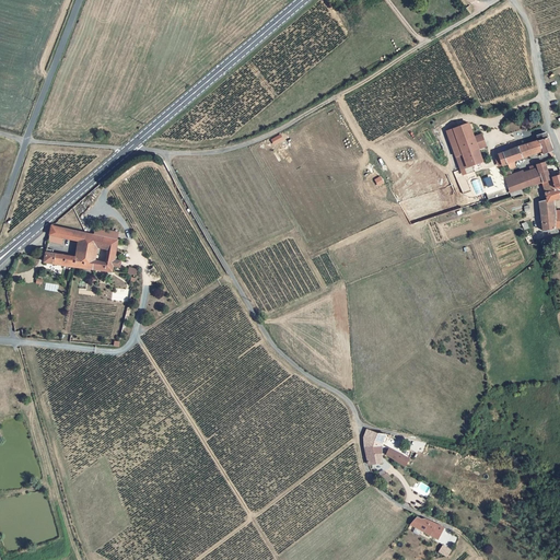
[(459,168),(483,160),(479,147),(474,133),(469,119),(445,128),(459,168)]
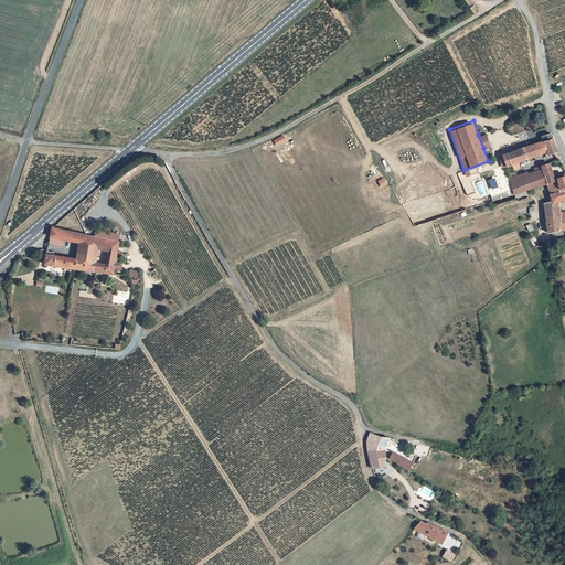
[(540,134),(542,139),(501,152),(502,153),(499,155),(502,166),(507,164),(507,166),(512,163),(514,168),(521,166),(519,161),(544,152),(546,156),(560,150),(553,129),(540,134)]
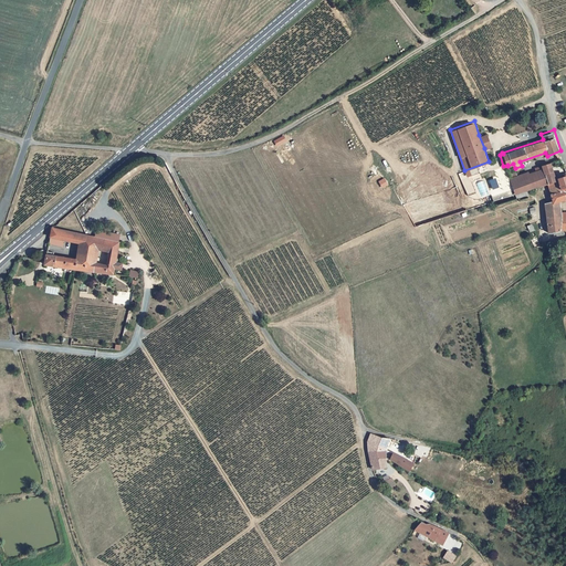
[(479,135),(484,148),(492,146),(488,132),(479,135)]
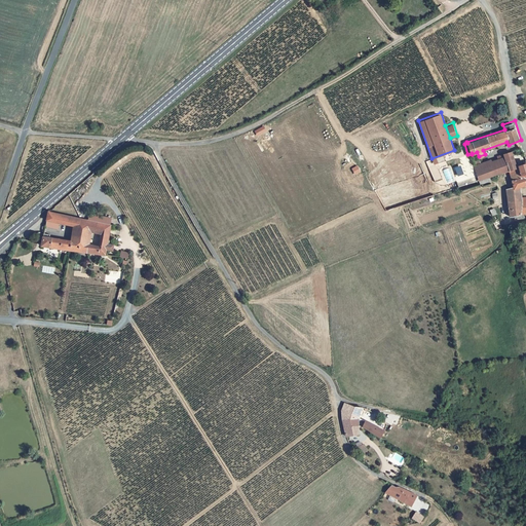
[(505,160),(514,158),(512,150),(503,152),(505,160)]
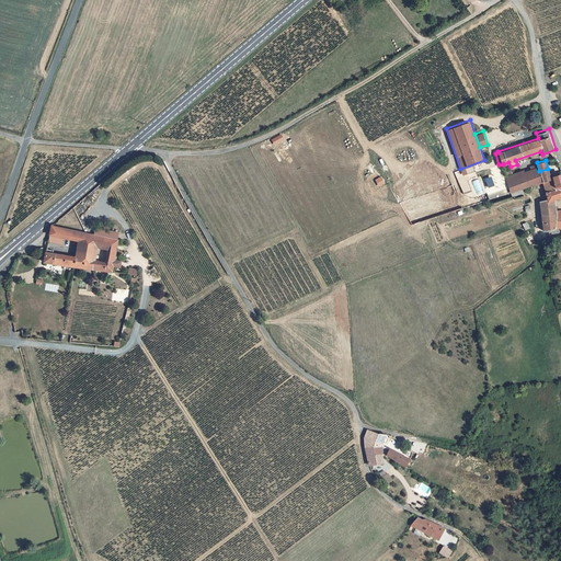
[(539,171),(537,162),(530,164),(531,168),(523,170),(522,169),(504,173),(506,179),(501,180),(504,191),(510,190),(515,187),(529,183),(537,182),(542,180),(539,171)]
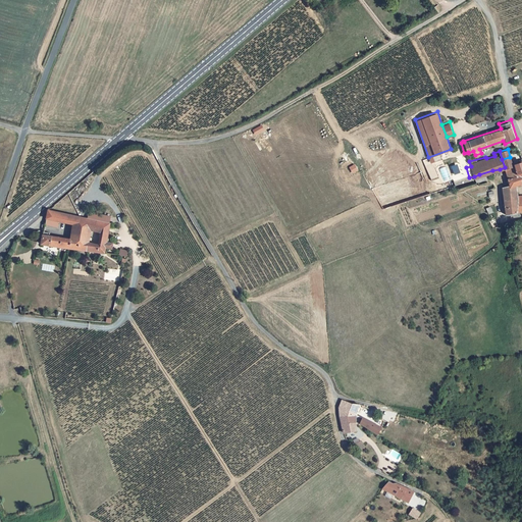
[(505,167),(512,164),(510,157),(502,159),(505,167)]
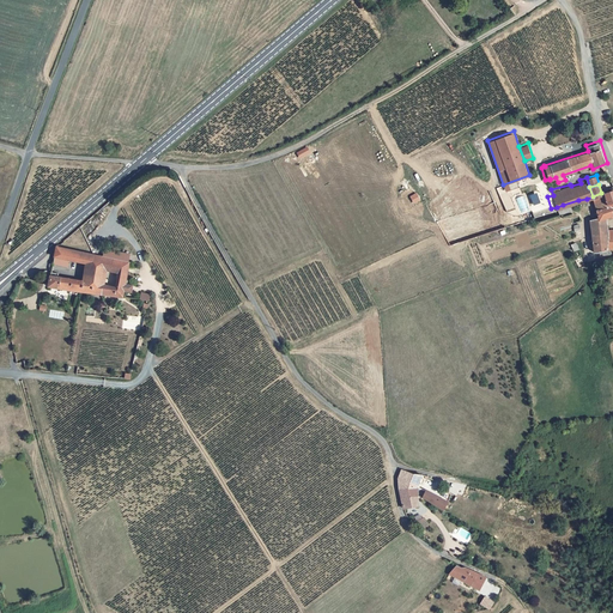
[(540,200),(535,188),(528,190),(533,202),(540,200)]
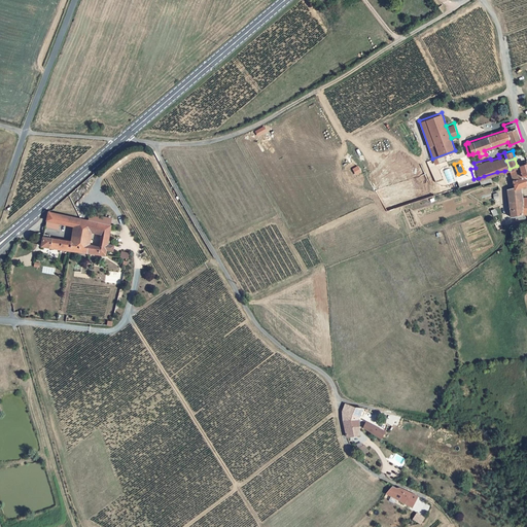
[(515,185),(519,184),(526,182),(526,171),(521,173),(519,166),(517,166),(510,169),(515,185)]
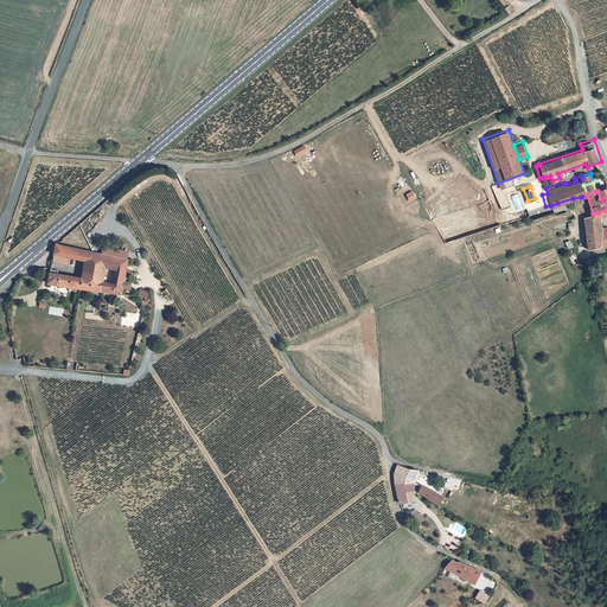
[(586,234),(600,232),(599,225),(598,219),(586,219),(586,234)]
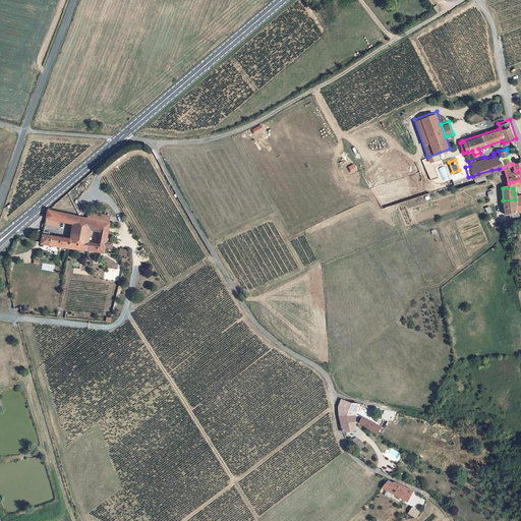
[(518,210),(520,209),(520,199),(520,198),(515,199),(503,200),(503,211),(518,210)]
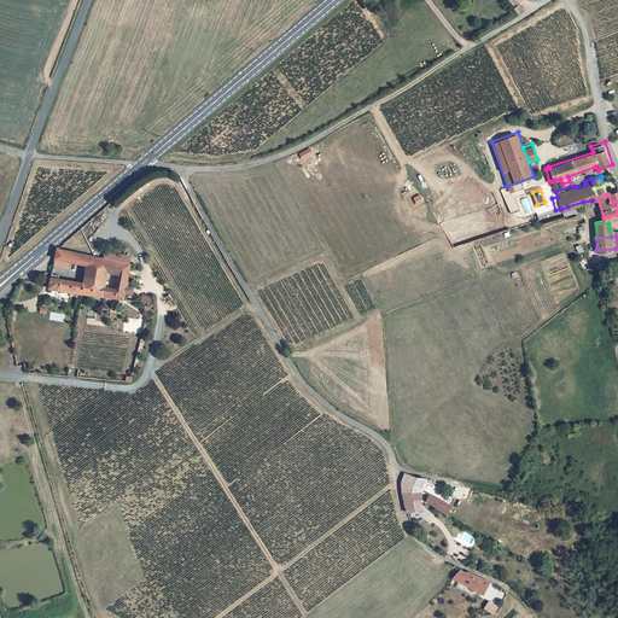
[(98,264),(95,263),(97,252),(59,244),(56,261),(68,263),(69,257),(87,261),(83,278),(86,278),(97,280),(98,264)]
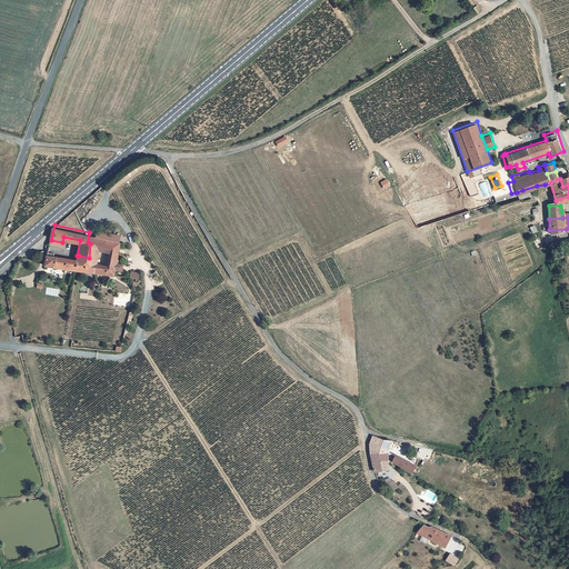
[(90,243),(100,246),(109,248),(106,262),(97,260),(98,259),(89,258),(88,268),(115,272),(116,266),(122,267),(123,261),(117,260),(121,239),(89,232),(88,242),(90,243)]
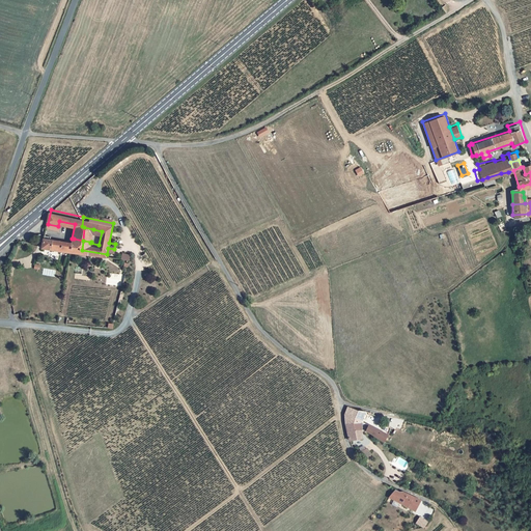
[(514,223),(513,229),(513,231),(525,228),(524,221),(514,223)]
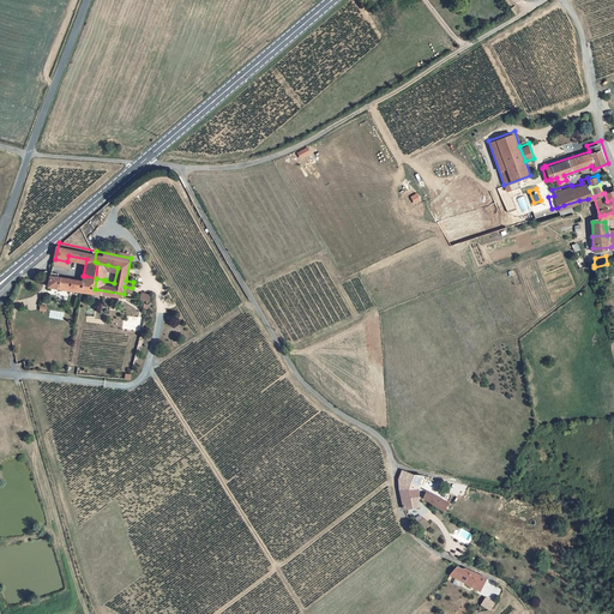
[(96,278),(106,280),(108,265),(97,263),(96,278)]
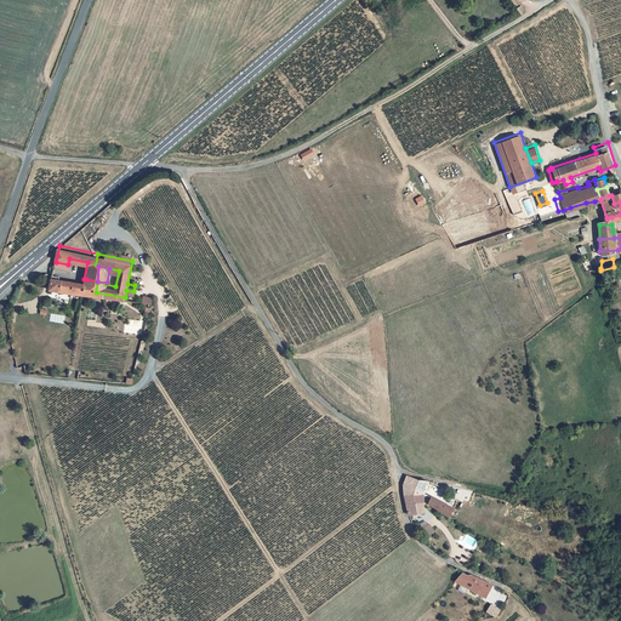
[(55,271),(53,281),(52,285),(85,290),(86,279),(84,279),(84,280),(58,275),(60,272),(55,271)]
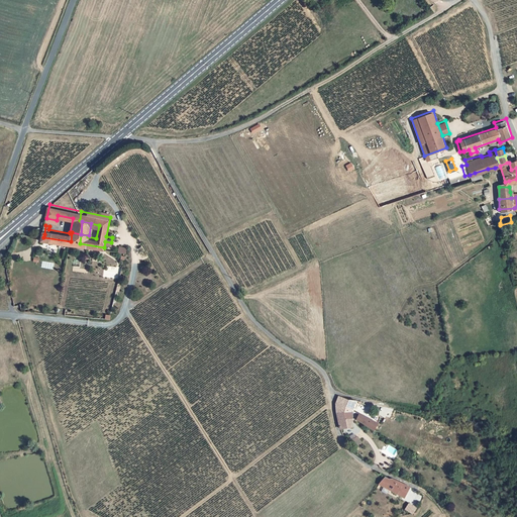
[(72,232),(71,241),(80,243),(81,234),(72,232)]
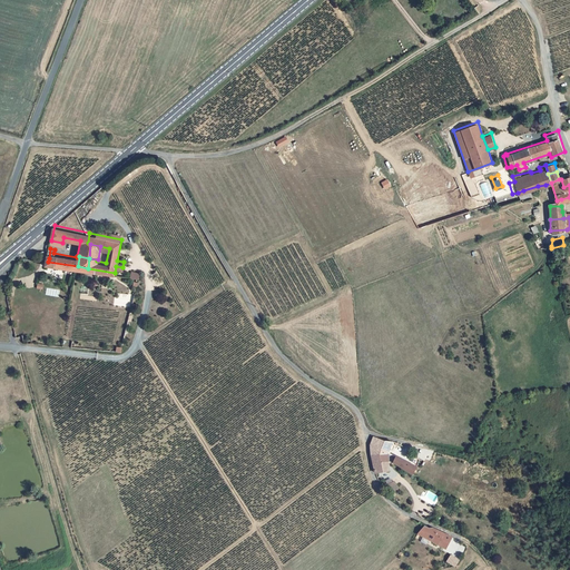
[(133,269),(130,276),(138,278),(140,271),(133,269)]
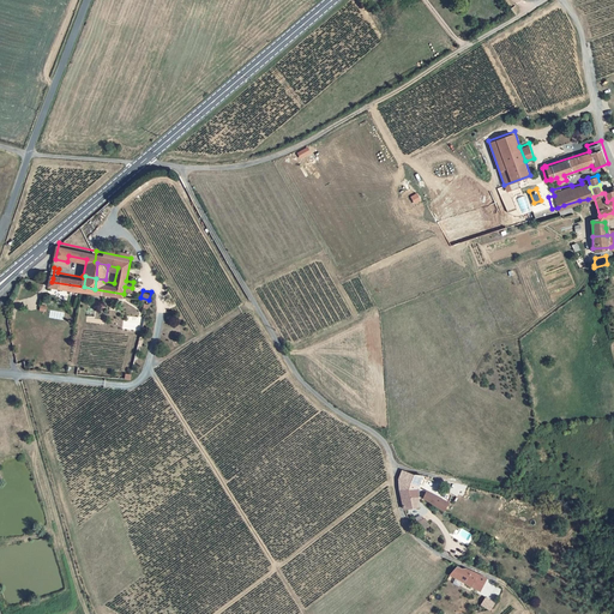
[(398,475),(404,477),(401,487),(415,494),(415,493),(415,488),(417,483),(421,471),(411,470),(401,467),(398,475)]
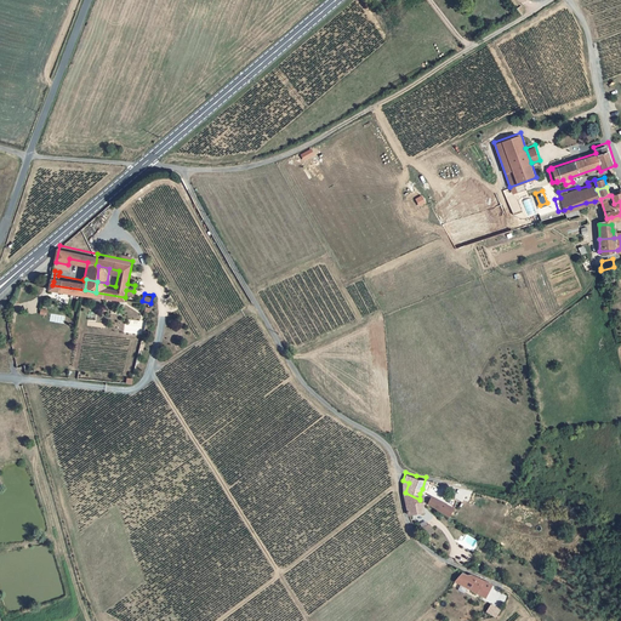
[(405,512),(420,511),(420,500),(405,493),(400,490),(404,507),(405,512)]
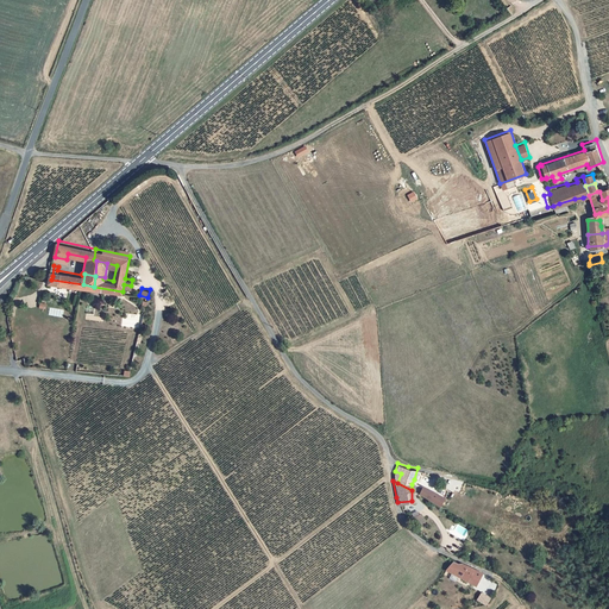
[(441,495),(420,483),(416,493),(437,506),(441,495)]
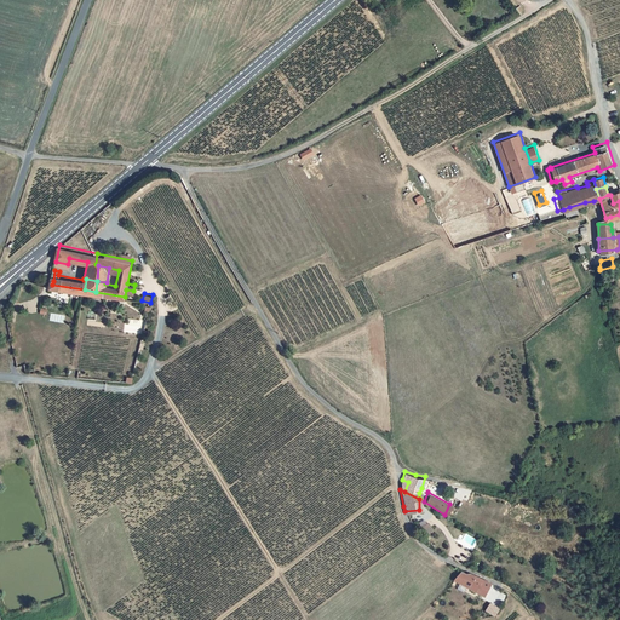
[(451,578),(460,583),(465,575),(458,570),(451,578)]
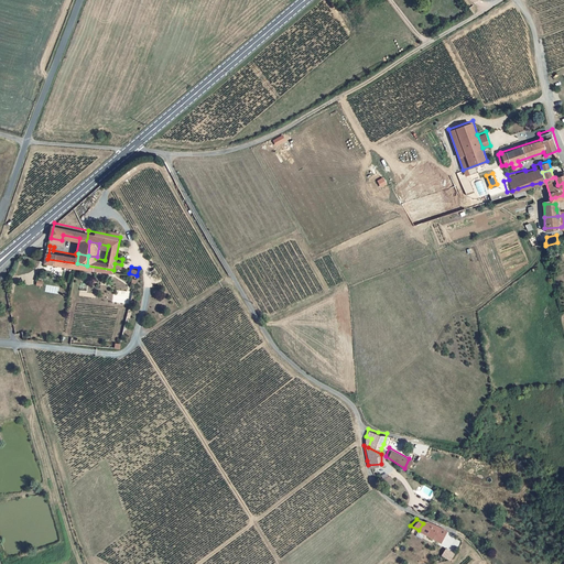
[(425,523),(423,523),(419,530),(430,538),(433,531),(436,527),(433,524),(430,523),(425,523)]
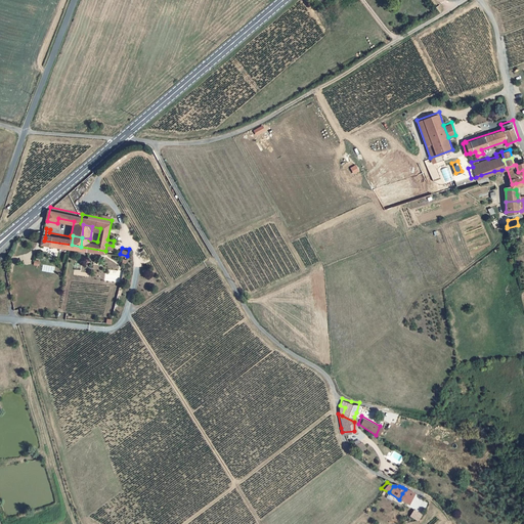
[(402,493),(409,498),(412,492),(405,489),(402,493)]
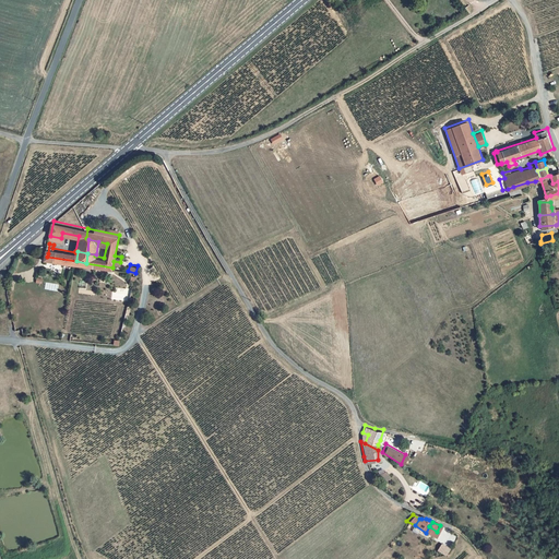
[(455,533),(444,527),(440,538),(451,544),(455,533)]
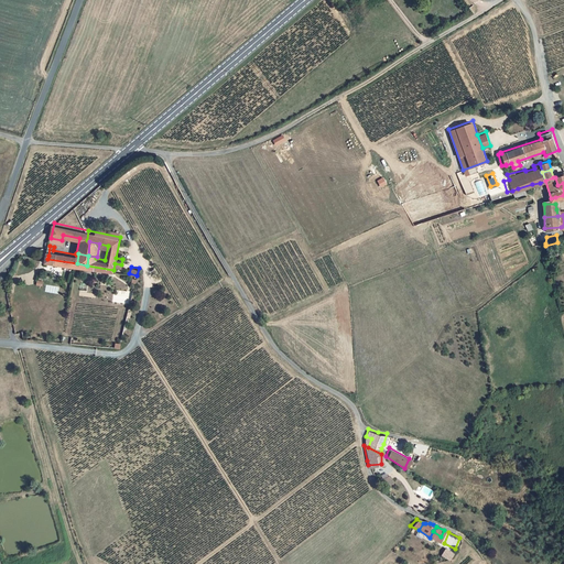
[(446,560),(449,553),(443,549),(438,555),(446,560)]
